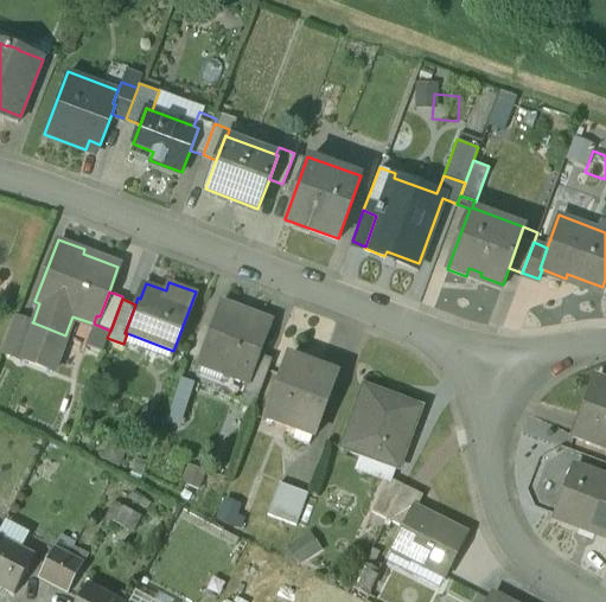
[(248,316),(221,307),(199,362),(248,379),(249,380),(259,352),(270,320),(249,313),(248,316)]
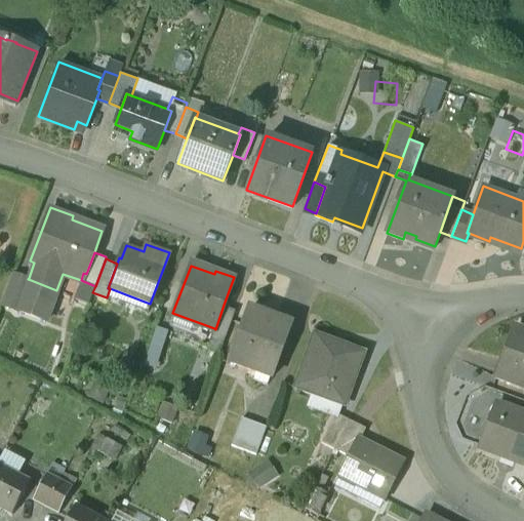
[(12,272),(0,302),(21,309),(31,280),(28,279),(29,278),(12,272)]
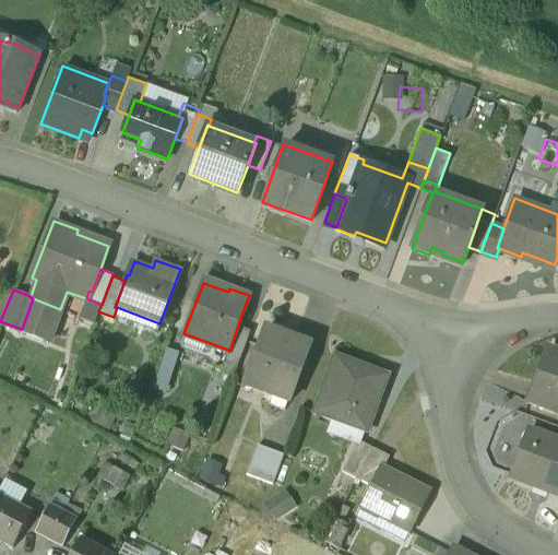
[(60,309),(33,298),(22,329),(49,339),(60,309)]
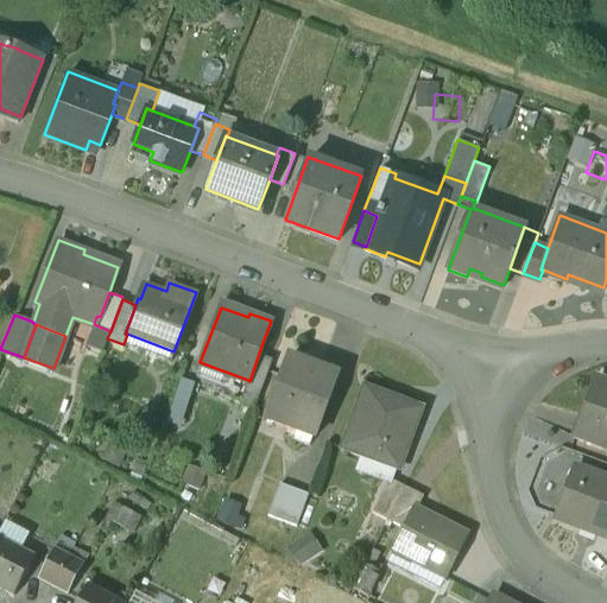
[(259,353),(250,381),(248,380),(245,389),(259,394),(273,357),(259,353)]
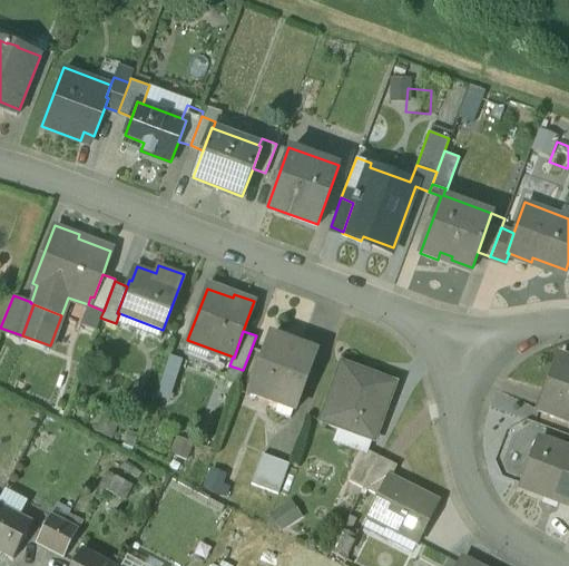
[(301,343),(271,332),(249,391),(295,408),(315,353),(300,348),(301,343)]
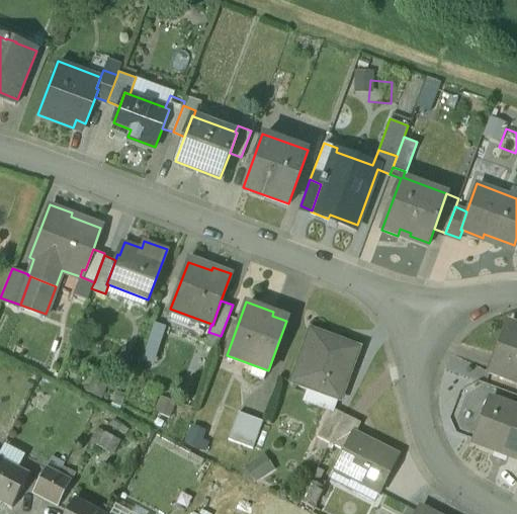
[(166,325),(155,322),(143,358),(154,361),(166,325)]
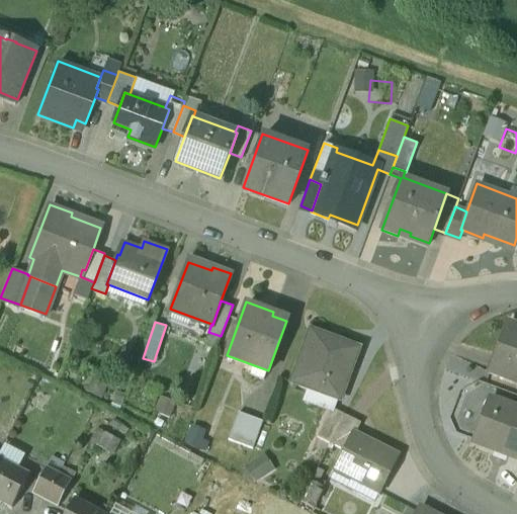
[(328,334),(310,327),(290,380),(338,398),(344,381),(346,382),(358,348),(327,337),(328,334)]
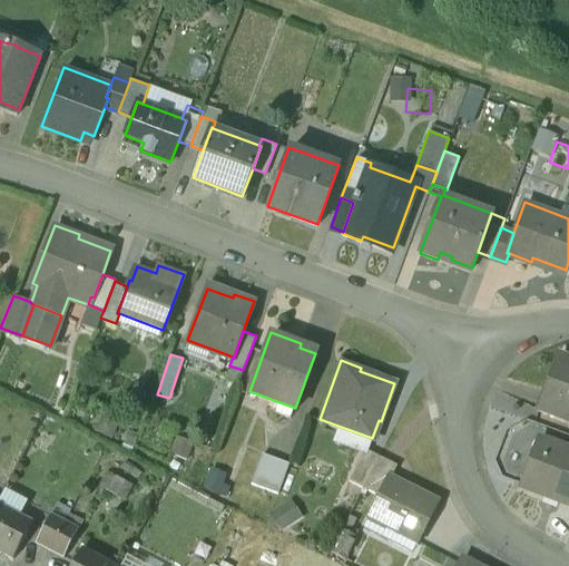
[(568,367),(558,362),(549,387),(548,386),(540,408),(568,418),(568,367)]
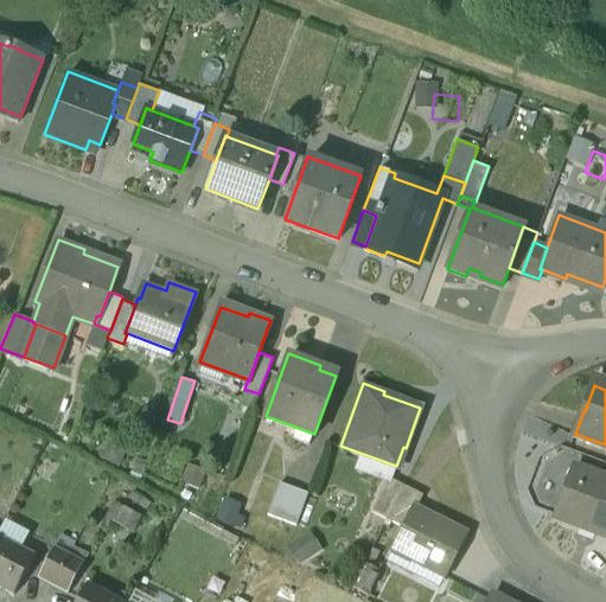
[(605,475),(591,469),(588,476),(572,471),(555,516),(605,535),(605,475)]
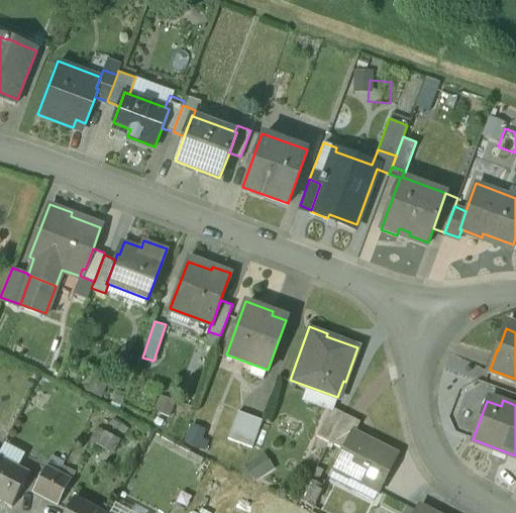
[(343,412),(330,405),(316,434),(328,440),(343,412)]
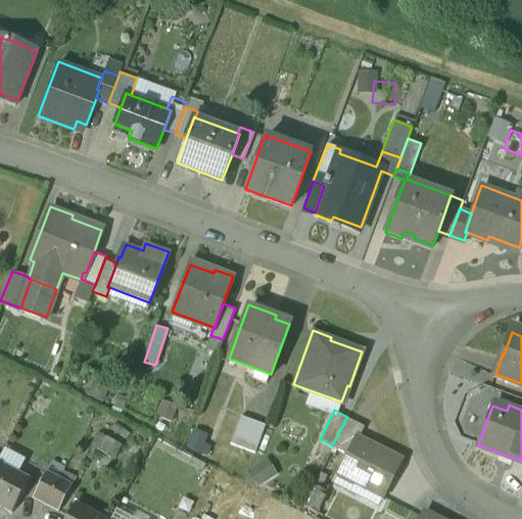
[(266,423),(240,414),(230,441),(255,451),(266,423)]
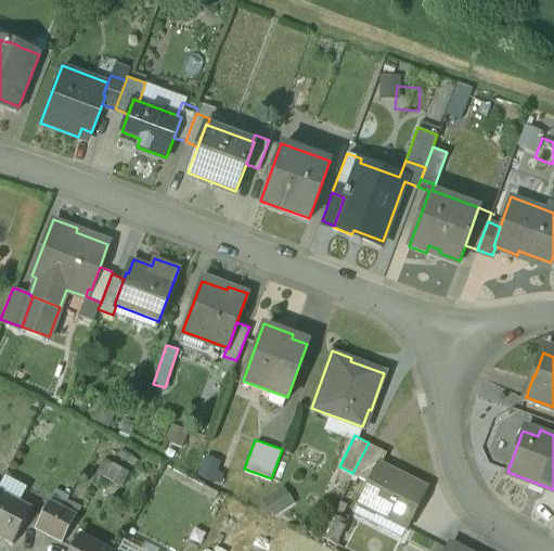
[(369,443),(352,473),(369,482),(378,463),(381,464),(386,451),(369,443)]
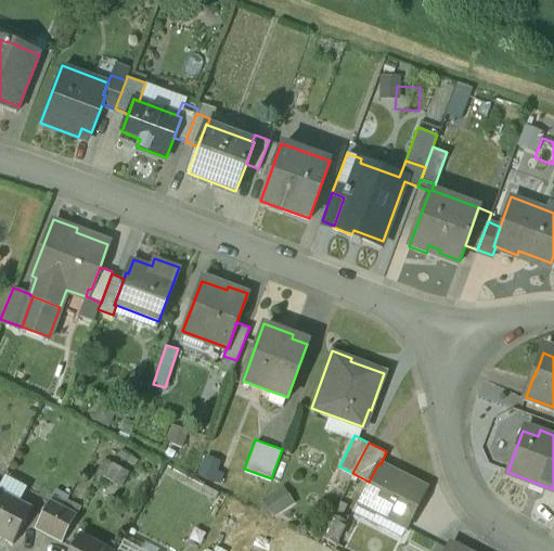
[(204,470),(226,478),(232,462),(210,453),(204,470)]
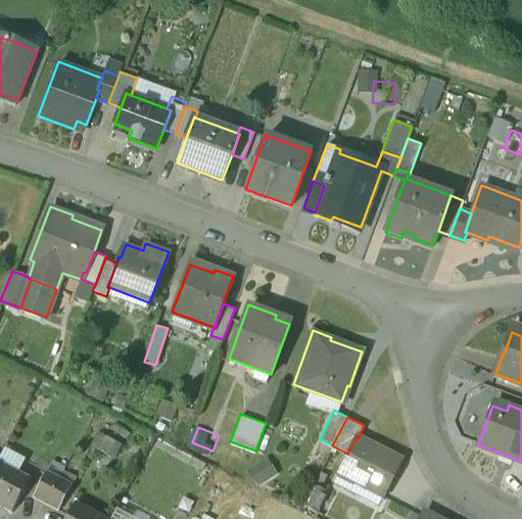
[(113,438),(98,430),(90,444),(106,453),(113,438)]
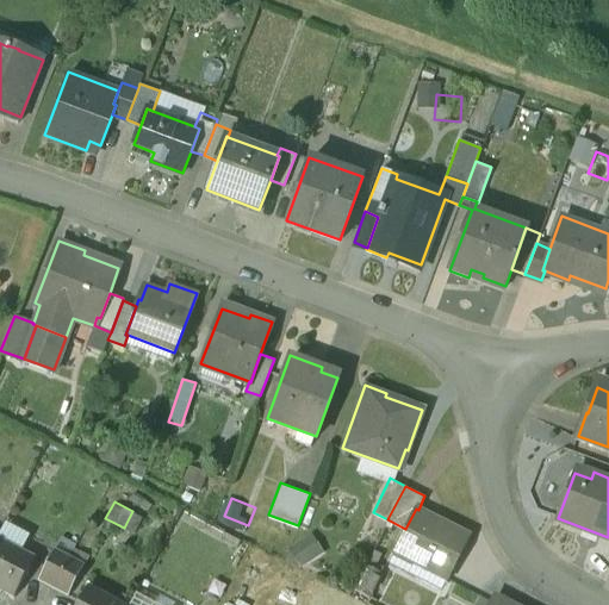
[(418,510),(416,509),(405,529),(395,552),(447,578),(468,535),(418,510)]
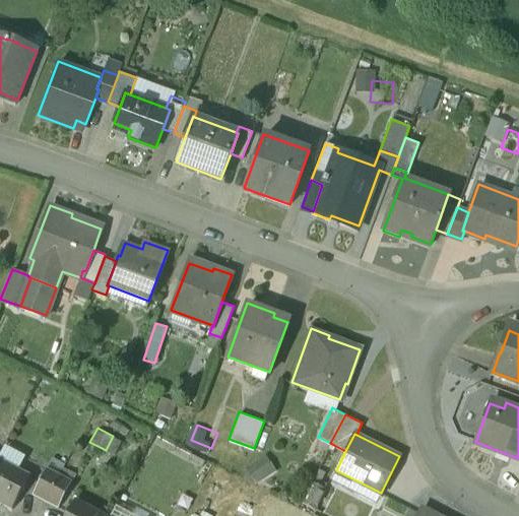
[(271,452),(250,463),(259,479),(279,467),(271,452)]
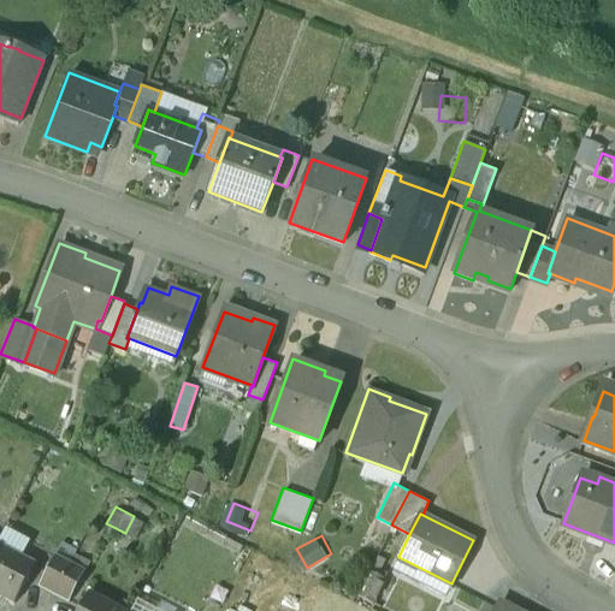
[(77,547),(63,540),(55,553),(69,561),(77,547)]
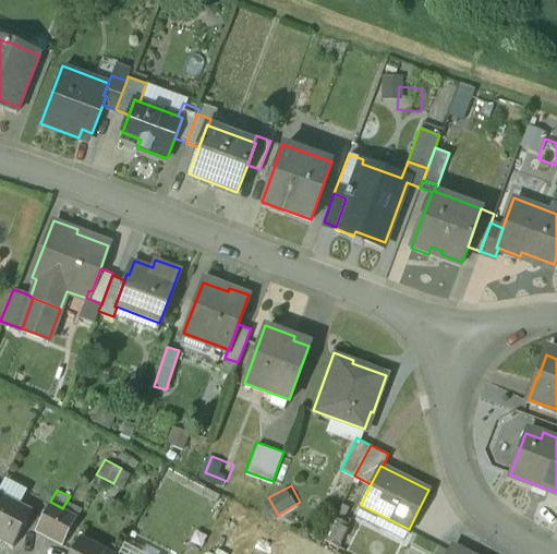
[(32,509),(0,492),(0,538),(13,545),(32,509)]
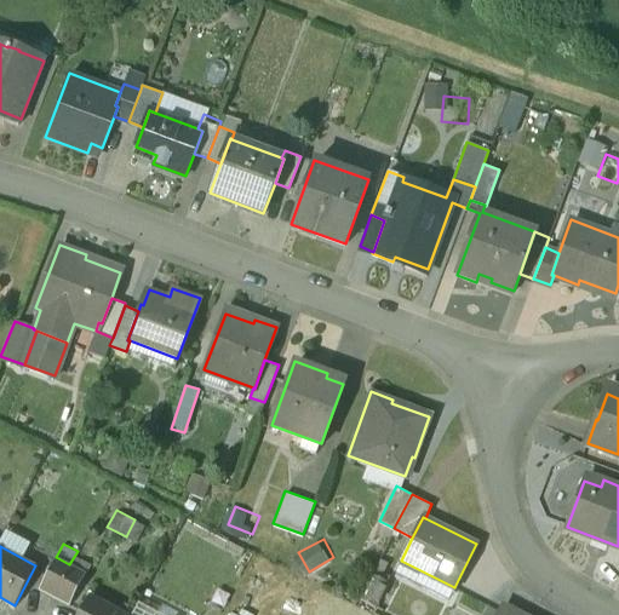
[(55,557),(39,587),(56,596),(64,580),(63,580),(63,578),(62,578),(69,564),(56,557),(55,557)]
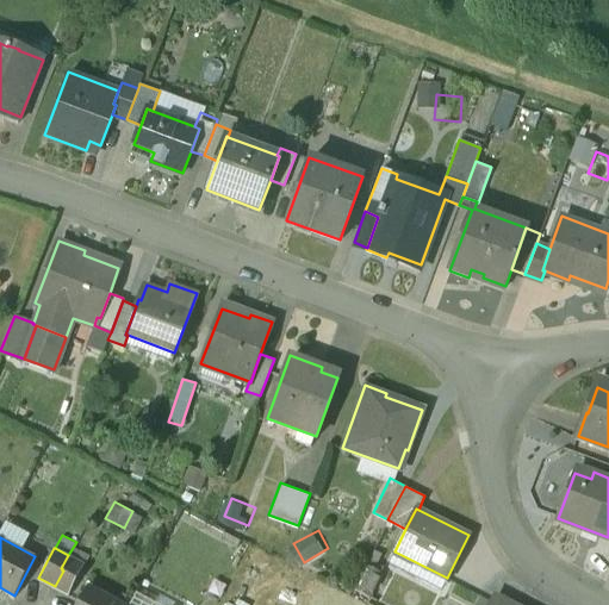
[(68,555),(61,568),(62,568),(62,571),(63,571),(55,586),(68,593),(84,563),(68,555)]
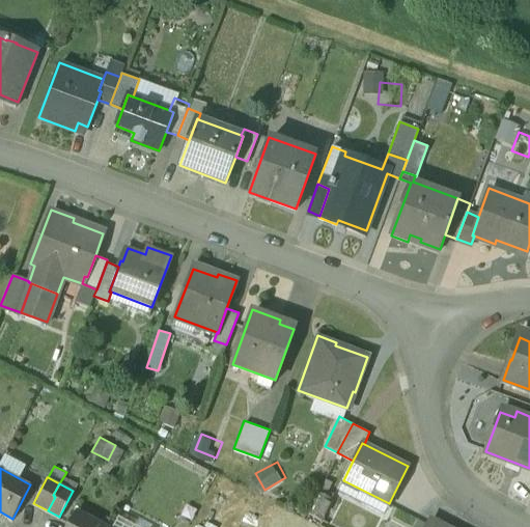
[(318,491),(308,512),(321,519),(331,498),(318,491)]
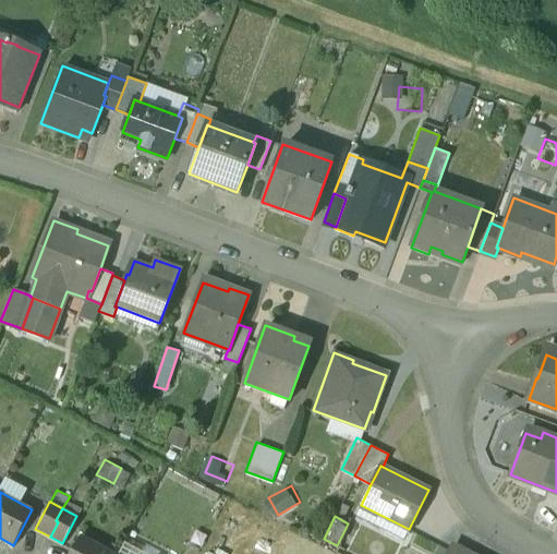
[(116,553),(80,536),(70,553),(116,553)]
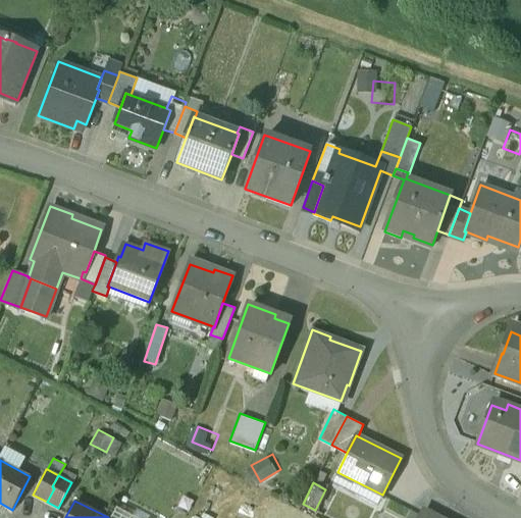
[(440,517),(423,509),(418,517),(440,517)]
